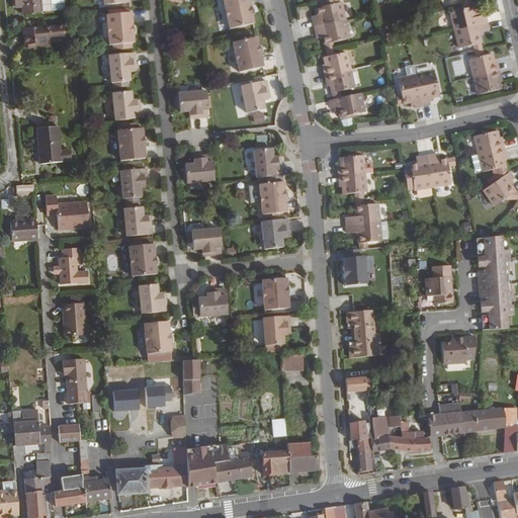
[(14,0),(15,7),(22,6),(23,14),(51,11),(50,0),(14,0)]
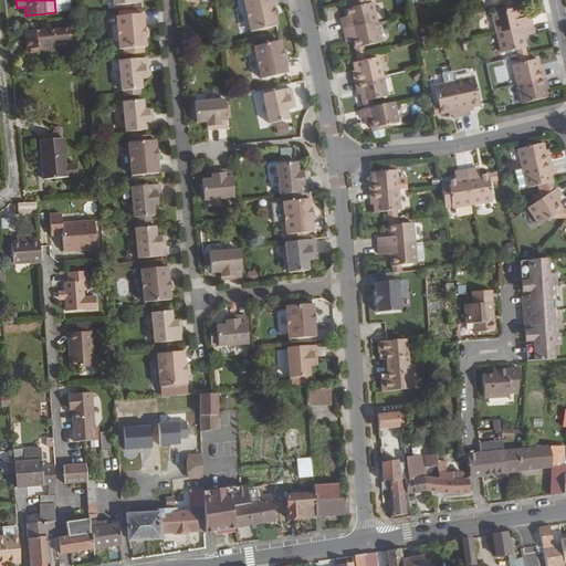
[(271,0),(243,0),(251,32),(276,25),(274,17),(276,17),(278,14),(278,13),(278,11),(278,10),(276,9),(275,8),(275,7),(272,8),(271,0)]
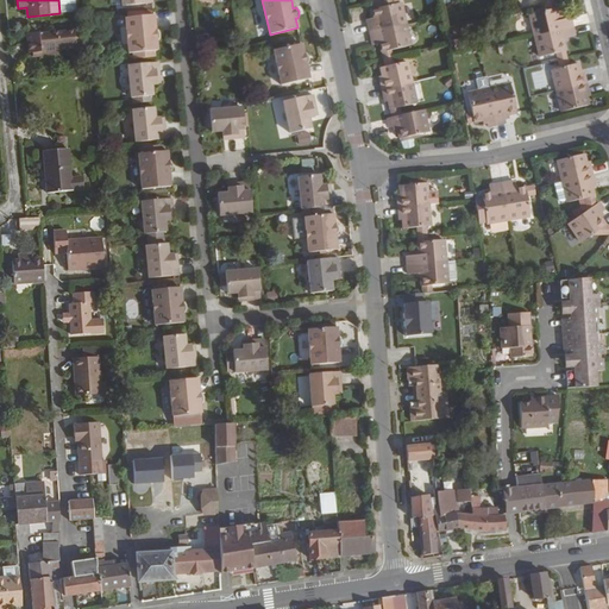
[(406,24),(401,2),(371,8),(374,18),(366,19),(369,32),(406,24)]
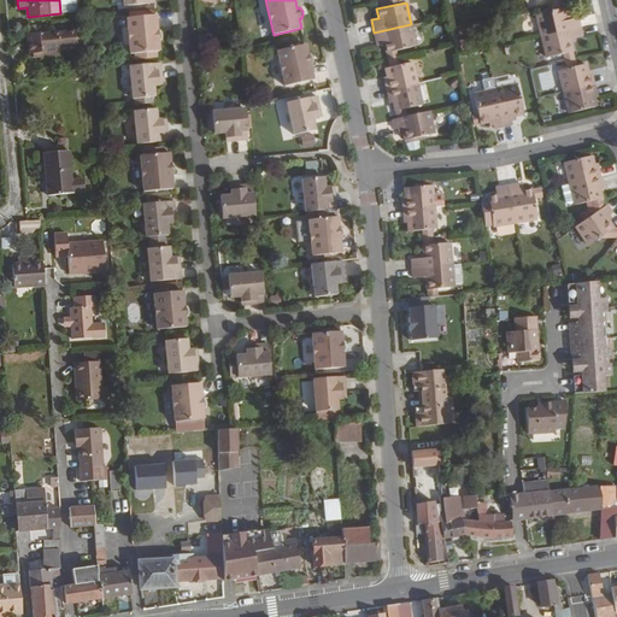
[(580,27),(577,18),(565,21),(563,9),(536,15),(541,36),(580,27)]
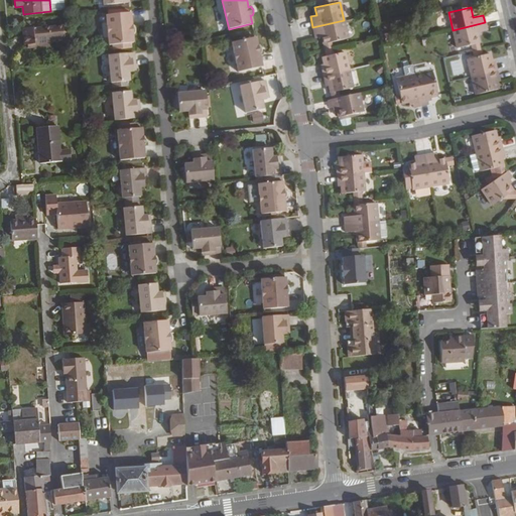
[(130,12),(106,15),(109,44),(133,42),(132,34),(134,34),(135,32),(135,31),(135,29),(134,27),(133,25),(131,25),(130,12)]
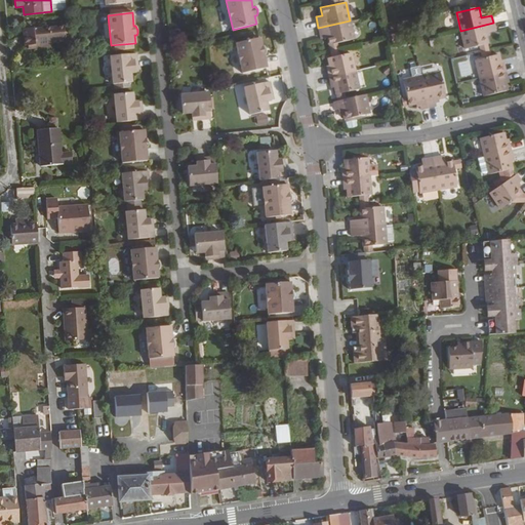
[(354,39),(350,21),(318,28),(321,39),(327,38),(328,45),(337,43),(354,39)]
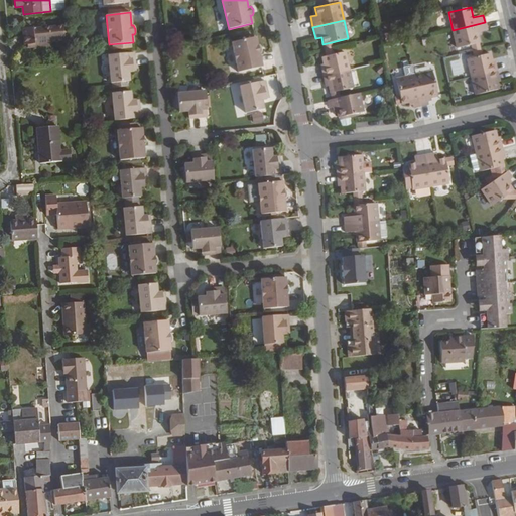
[(477,36),(477,32),(480,31),(487,30),(485,22),(453,30),(453,32),(457,46),(457,48),(471,45),(479,42),(477,36)]
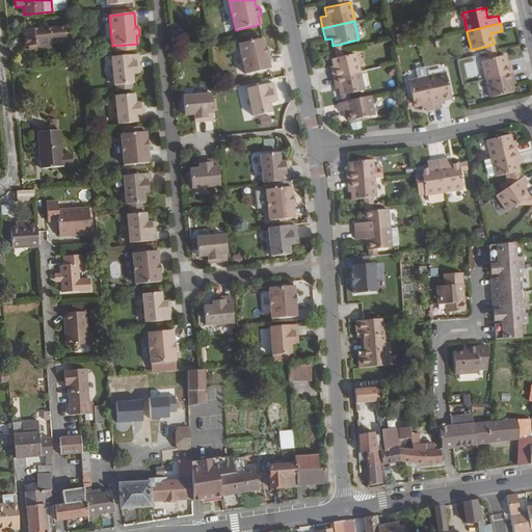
[(64,26),(23,30),(25,47),(28,46),(28,50),(51,48),(51,44),(67,43),(64,26)]
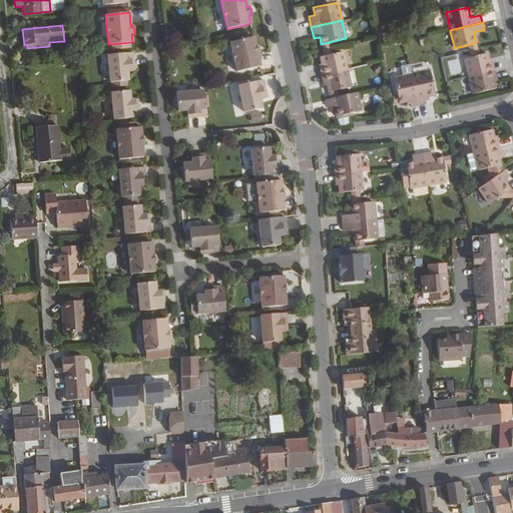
[(229,42),(236,71),(261,66),(258,53),(260,53),(260,52),(261,50),(260,48),(260,47),(259,46),(258,45),(255,45),(253,37),(229,42)]
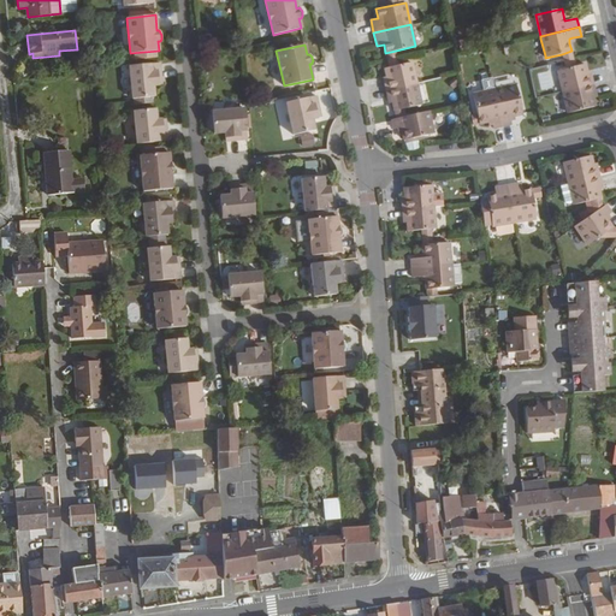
[(574,59),(572,51),(562,54),(563,60),(574,59)]
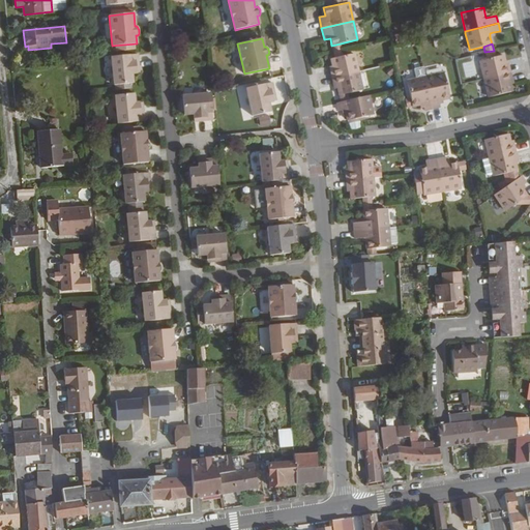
[(343,56),(342,50),(333,52),(334,58),(343,56)]
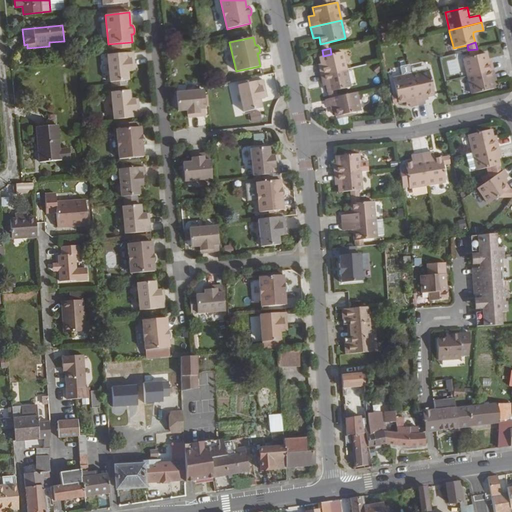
[(478,55),(477,49),(468,50),(469,57),(478,55)]
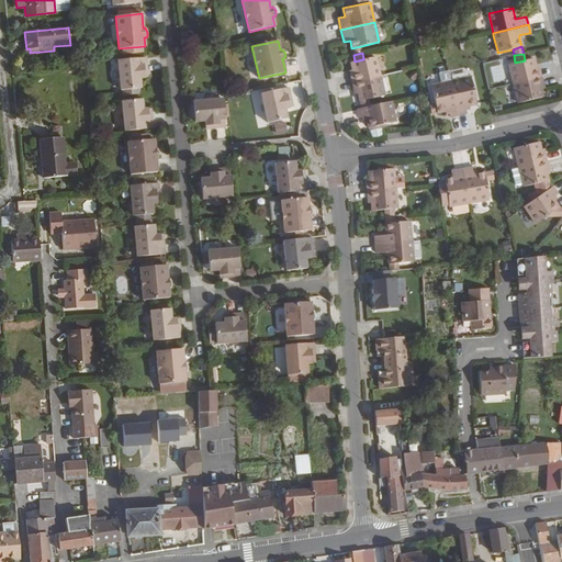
[(380,76),(375,56),(363,59),(355,62),(349,63),(351,70),(349,70),(352,82),(380,76)]
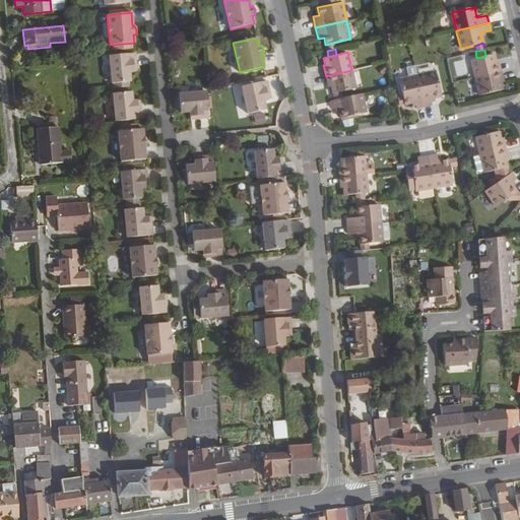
[(113,83),(114,88),(129,87),(129,81),(131,81),(130,72),(134,71),(133,67),(136,67),(135,53),(109,56),(112,83),(113,83)]
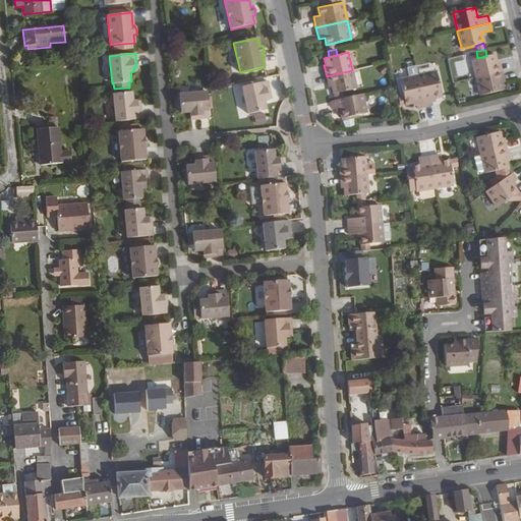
[(501,71),(499,60),(496,61),(495,54),(486,56),(477,58),(471,60),(475,77),(501,71)]
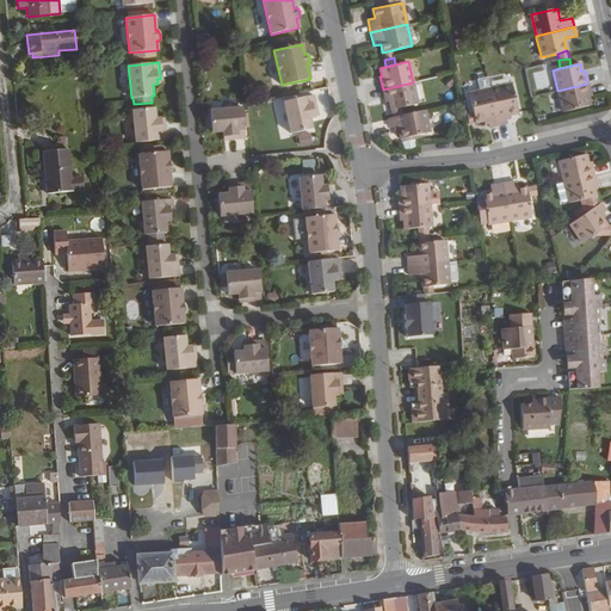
[(418,104),(413,82),(383,90),(386,102),(387,102),(389,110),(418,104)]
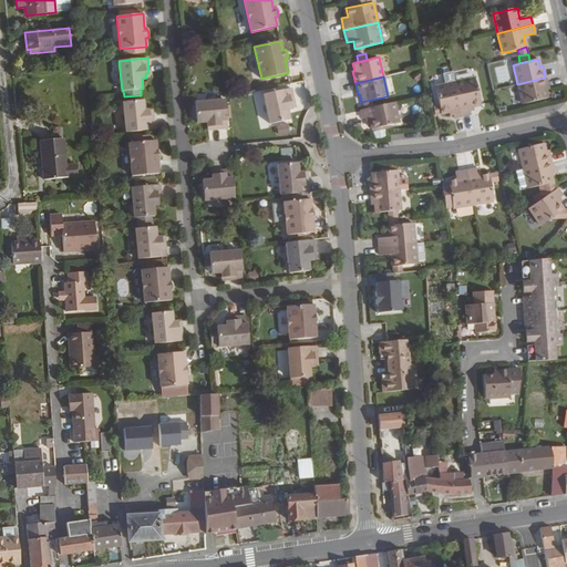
[(481,106),(474,78),(454,82),(462,115),(471,114),(470,112),(473,110),(473,107),(481,106)]
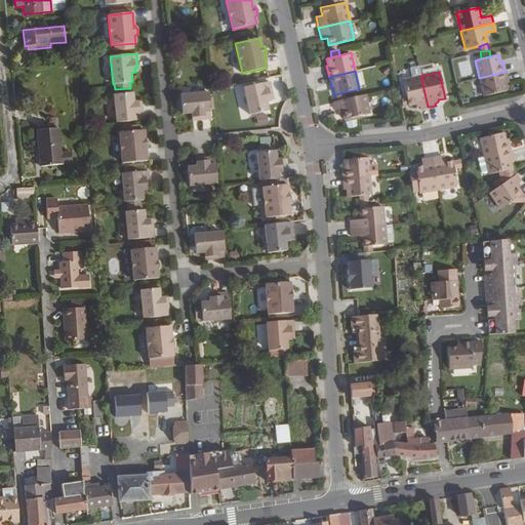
[(507,90),(506,83),(508,83),(505,72),(479,78),(484,96),(507,90)]
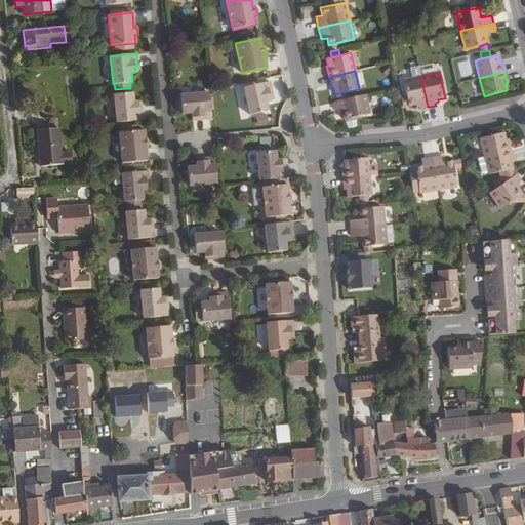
[(428,107),(420,76),(402,80),(406,96),(400,98),(402,107),(408,106),(408,107),(415,105),(416,107),(419,107),(420,109),(428,107)]
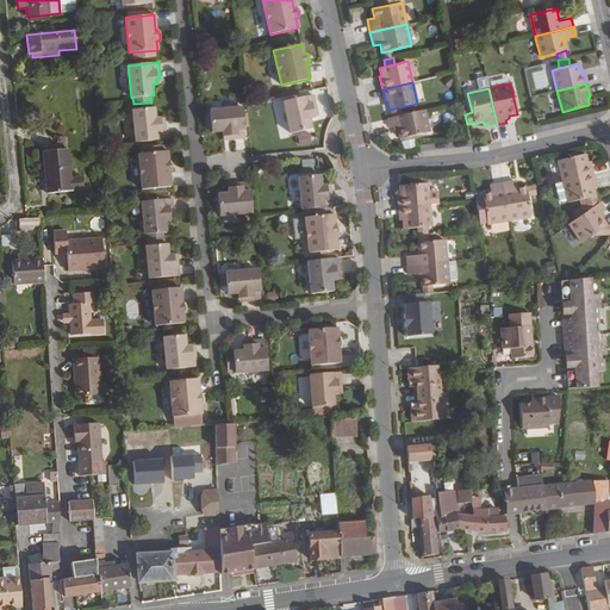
[(313,95),(284,101),(291,134),(312,129),(310,118),(315,117),(313,112),(317,111),(313,95)]
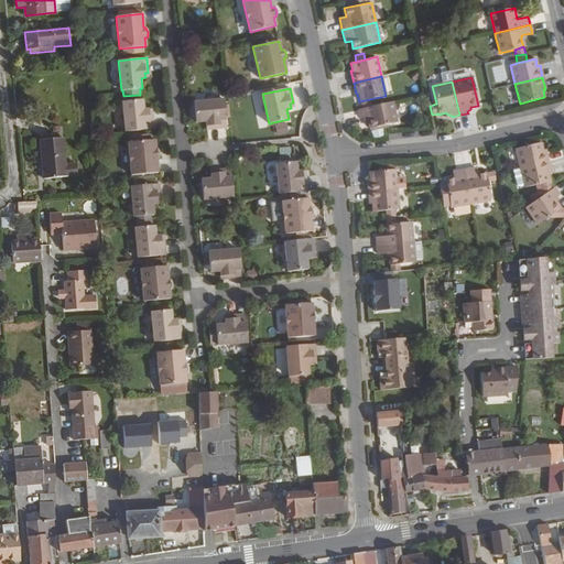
[(122,101),(126,132),(153,129),(152,114),(149,114),(148,109),(143,109),(142,99),(122,101)]
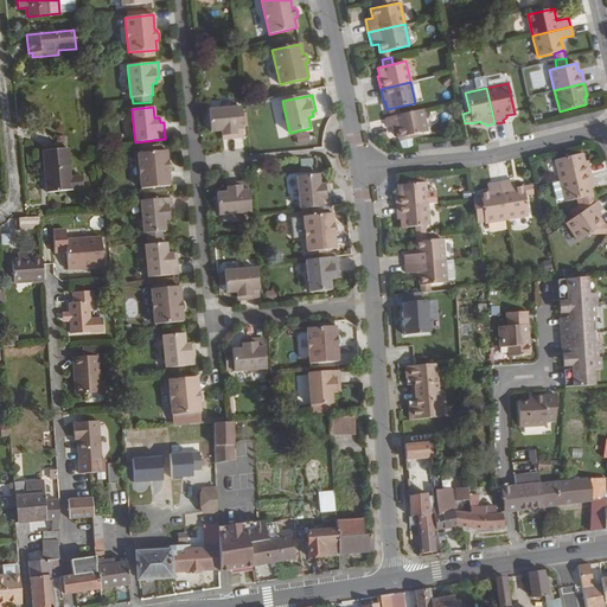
[(243,136),(241,107),(208,110),(210,132),(221,131),(222,135),(227,134),(228,139),(243,136)]
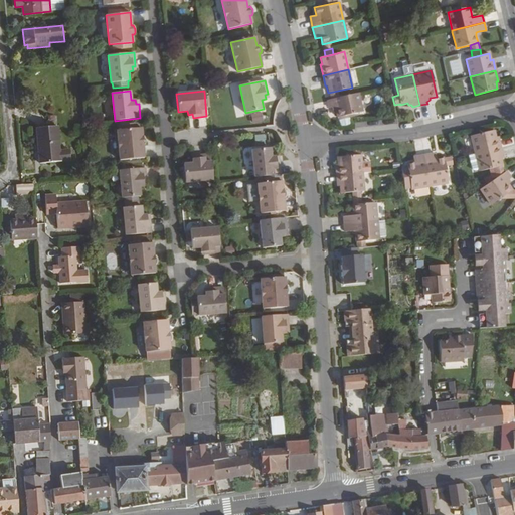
[(362,112),(358,93),(327,100),(329,108),(332,107),(335,107),(336,110),(337,117),(362,112)]
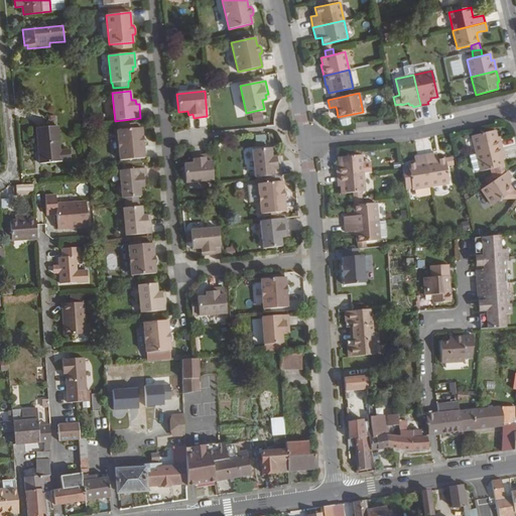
[(252,113),(252,122),(264,121),(264,112),(252,113)]
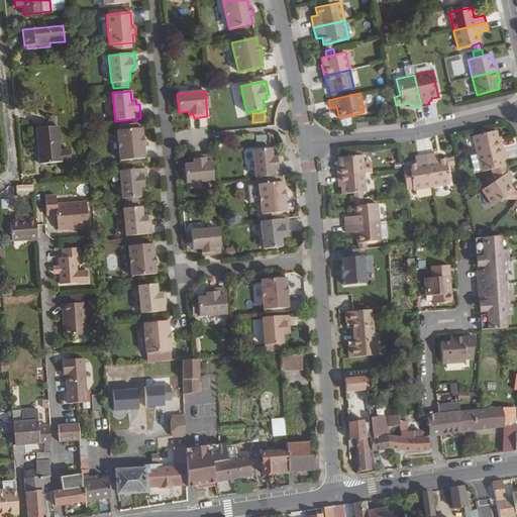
[(37,128),(40,164),(61,163),(61,162),(71,161),(70,150),(60,151),(57,126),(37,128)]
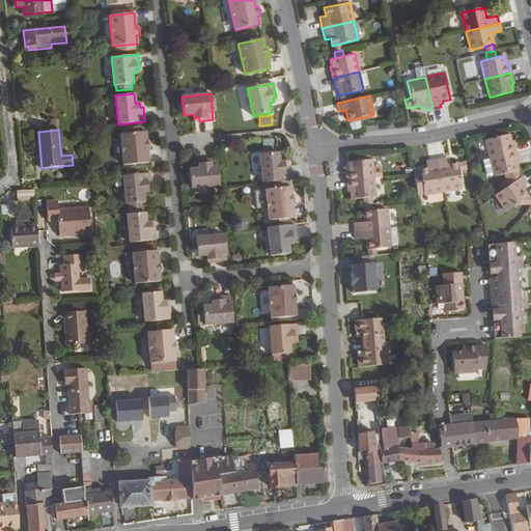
[(120,134),(123,165),(148,163),(147,149),(149,149),(150,147),(150,145),(150,144),(149,142),(148,140),(146,140),(145,132),(120,134)]
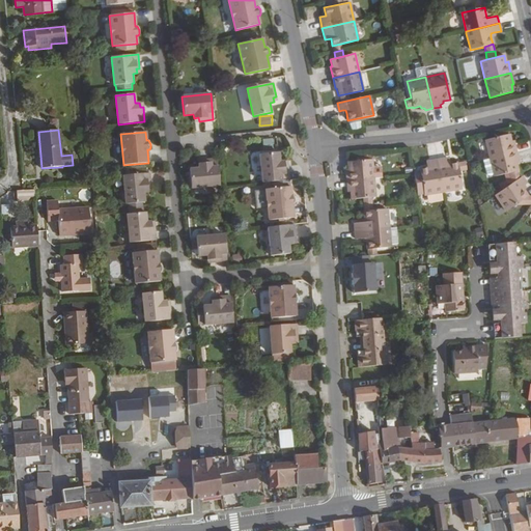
[(516,151),(514,140),(511,141),(510,134),(485,140),(490,158),(516,151)]
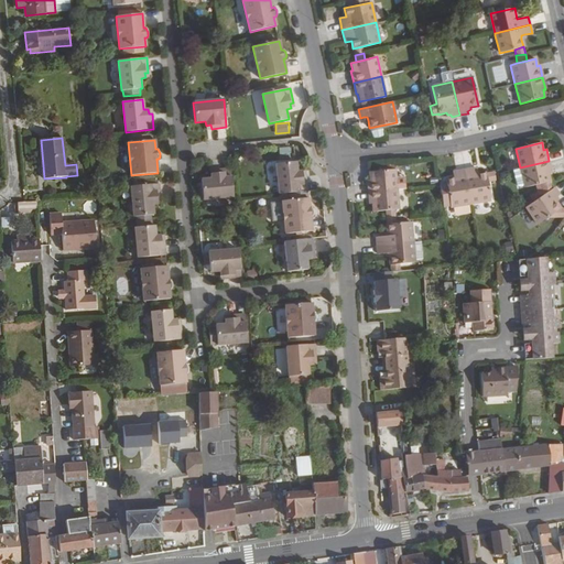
[(551,181),(550,174),(552,173),(549,161),(520,167),(524,187),(541,183),(550,182),(551,181)]
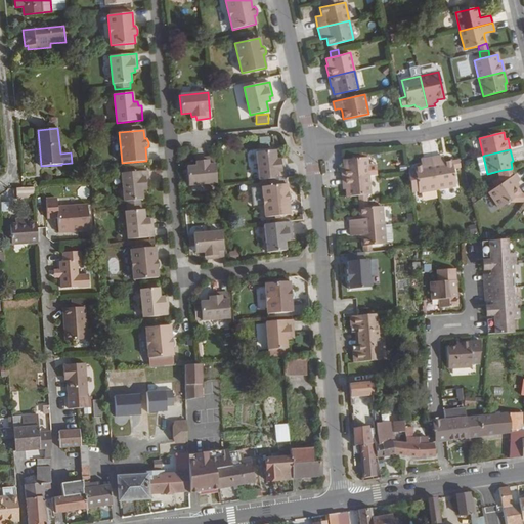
[(256,151),(259,180),(286,177),(284,163),(280,164),(280,159),(276,160),(275,150),(256,151)]
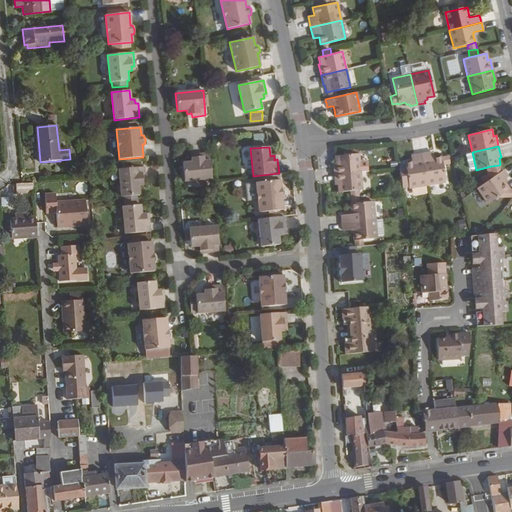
[(441,157),(441,156),(433,157),(433,152),(421,154),(426,185),(445,182),(442,165),(441,157)]
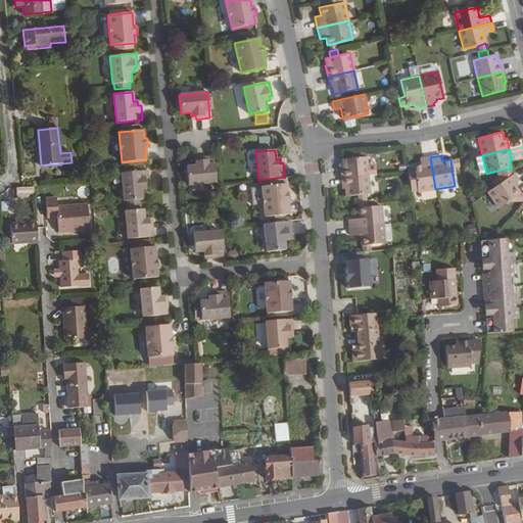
[(188,185),(217,182),(214,156),(199,157),(199,160),(195,161),(196,165),(186,167),(188,185)]
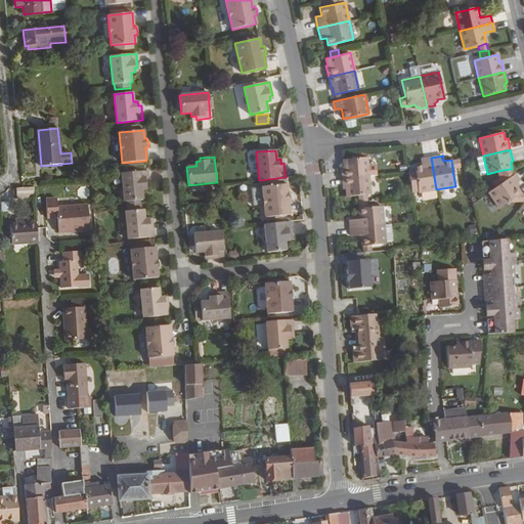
[(368,175),(366,158),(342,160),(343,167),(340,167),(341,178),(368,175)]
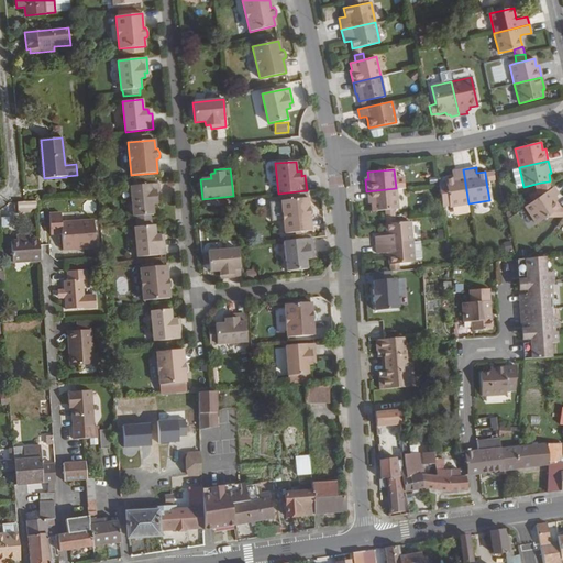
[(468,203),(463,169),(451,172),(452,177),(444,178),(445,180),(449,206),(449,207),(468,203)]
